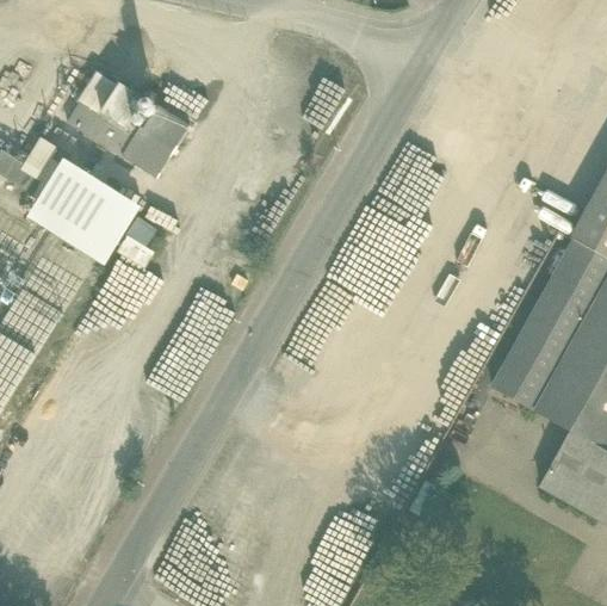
[(155,175),(186,125),(95,70),(64,122),(155,175)]
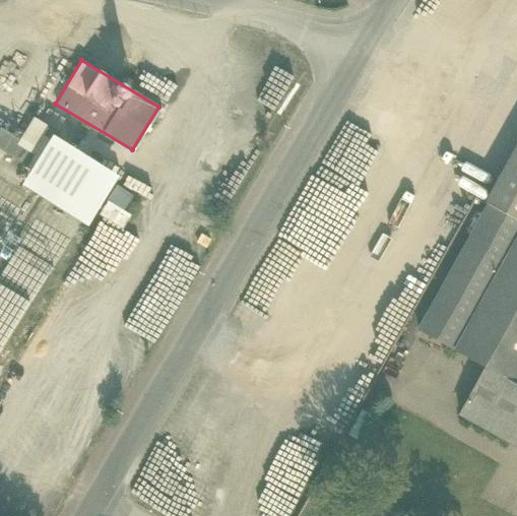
[(118,176),(53,135),(22,183),(87,224),(118,176)]
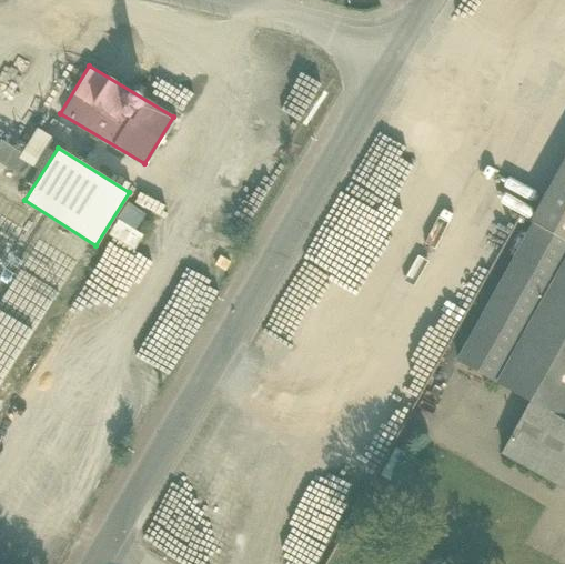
[(564,162),(533,221),(564,239),(564,162)]
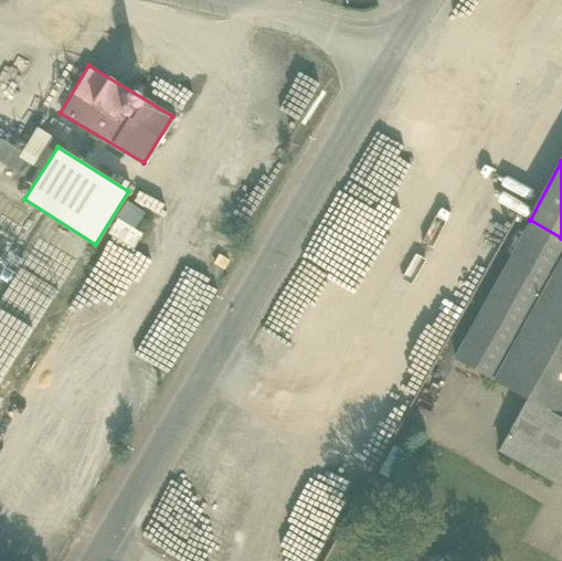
[(106,231),(127,244),(147,211),(127,199),(106,231)]
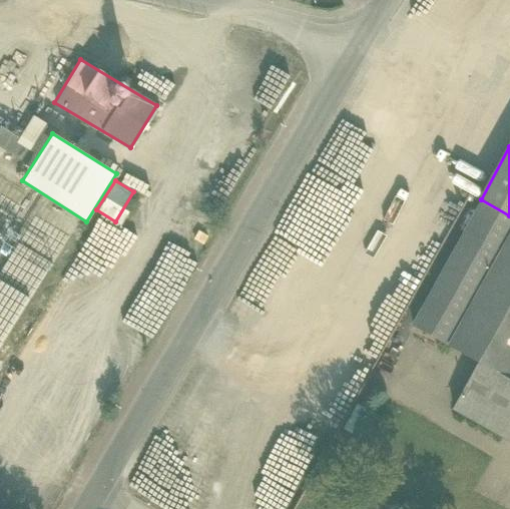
[(412,324),(478,361),(509,378),(509,215),(481,199),(412,324)]
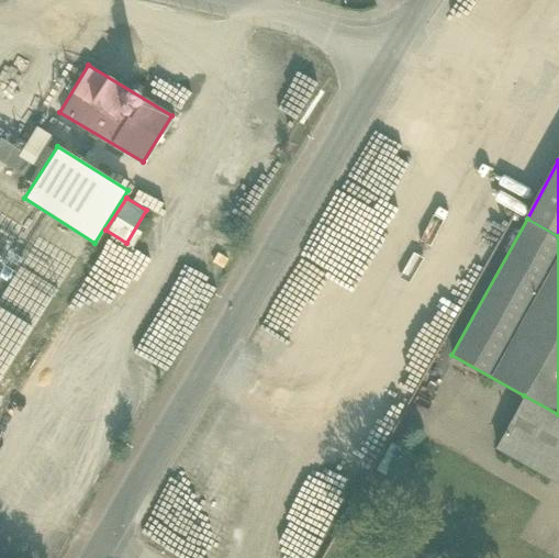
[(558,481),(558,414),(524,395),(495,447),(558,481)]
